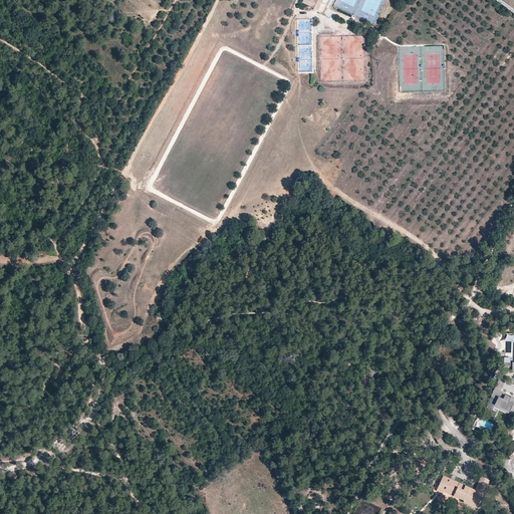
[(318,9),(322,0),(303,0),(303,2),(309,5),(311,6),(318,9)]
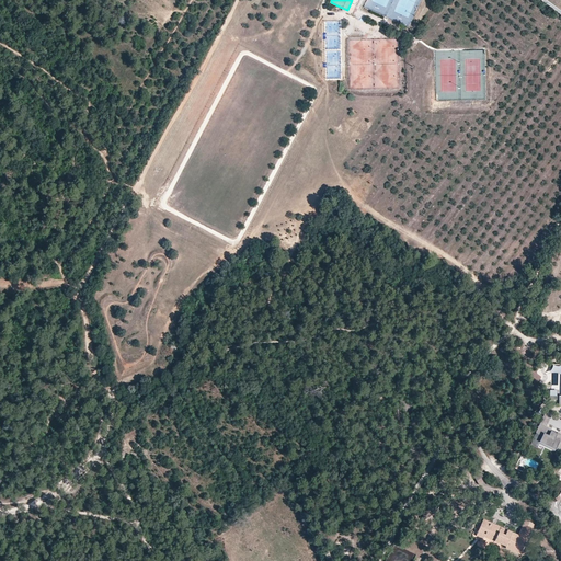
[(338,65),(329,67),(331,80),(340,78),(338,65)]
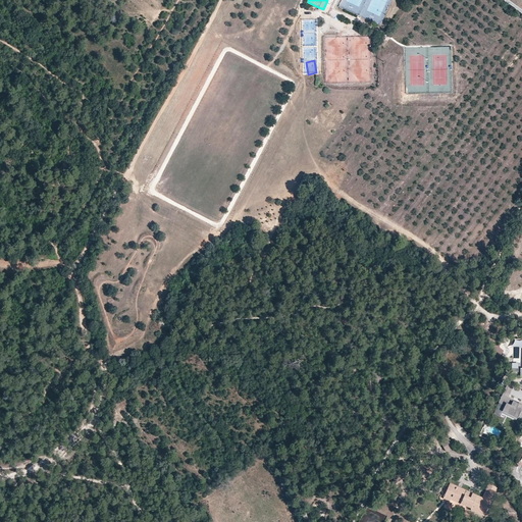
[(514,400),(502,395),(498,403),(499,403),(505,406),(502,411),(517,418),(518,416),(521,418),(521,403),(518,402),(518,404),(513,402),(514,400)]
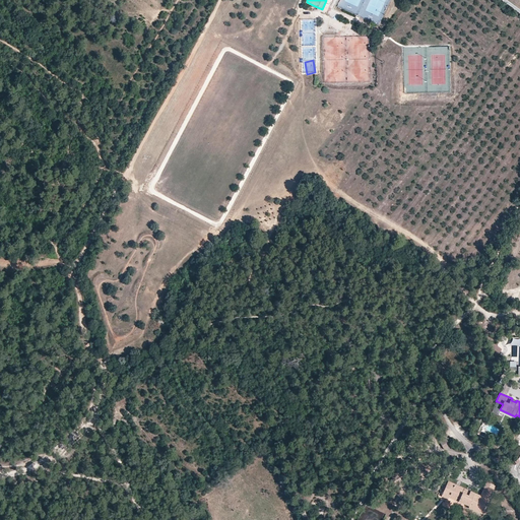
[(498,415),(500,411),(514,418),(515,416),(500,409),(503,404),(497,401),(492,412),(498,415)]
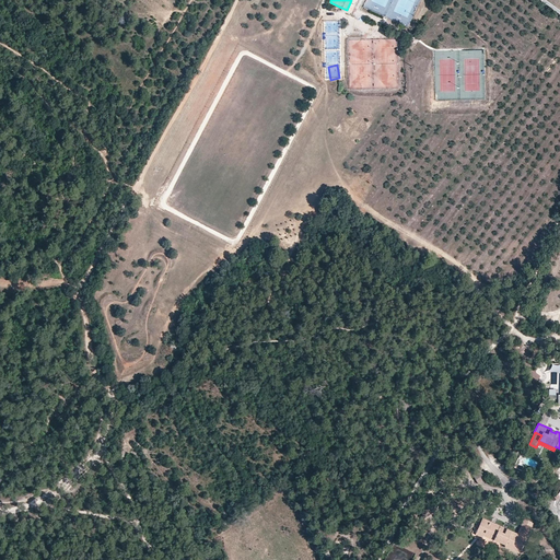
[(514,467),(522,471),(524,467),(518,465),(521,459),(518,458),(514,467)]
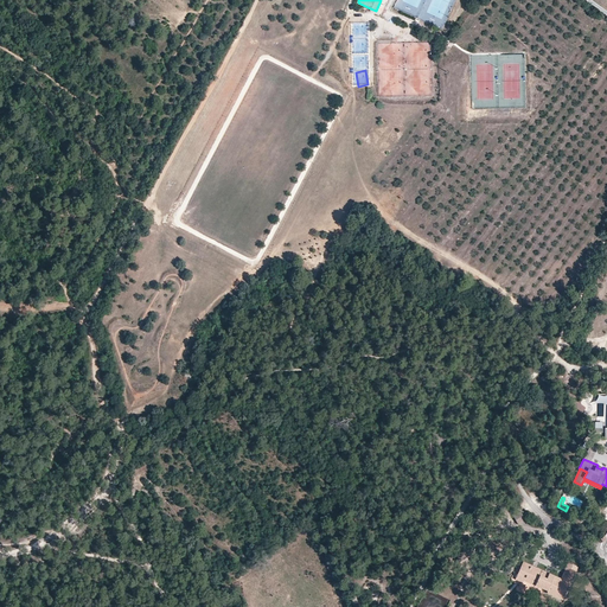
[(518,524),(525,521),(521,511),(512,516),(518,524)]
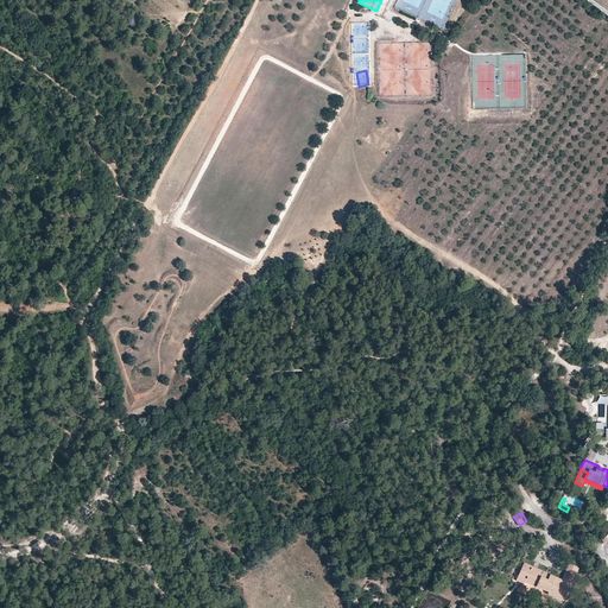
[(475,552),(470,546),(457,557),(458,559),(456,562),(458,565),(475,552)]
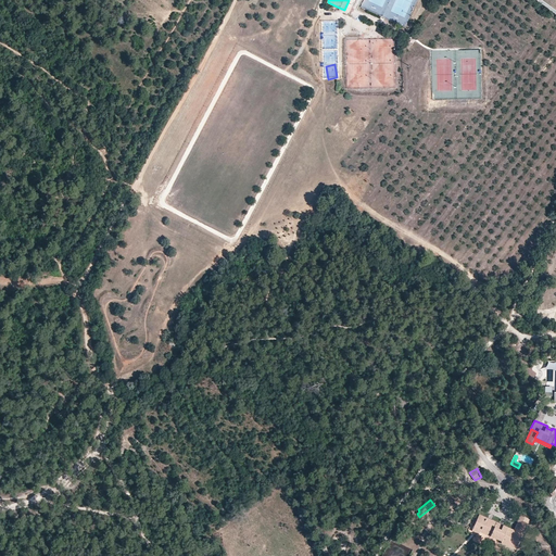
[(500,523),(479,515),(474,527),(481,530),(480,531),(502,542),(501,543),(512,547),(514,542),(518,544),(527,525),(518,521),(514,530),(503,526),(502,527),(498,526),(500,523)]
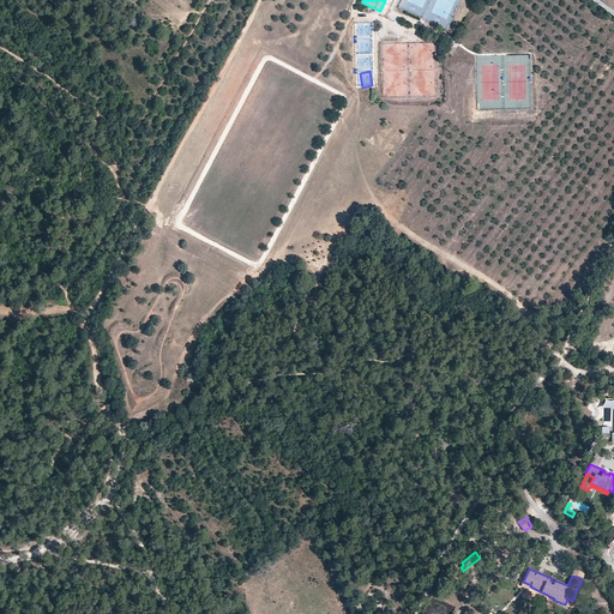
[(582,579),(584,573),(575,570),(572,576),(582,579)]
